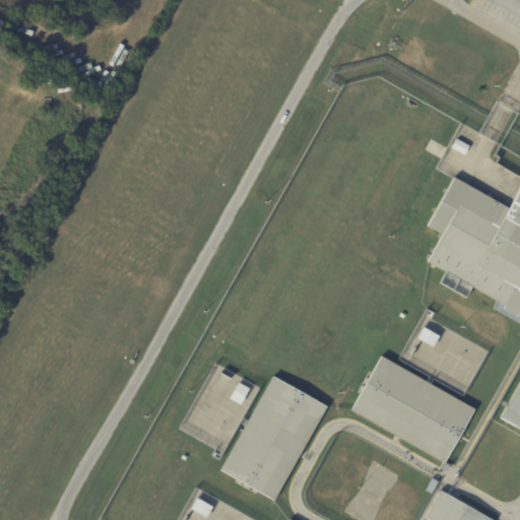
[(456,139),(468,146),(464,155),(451,147),(456,139)]
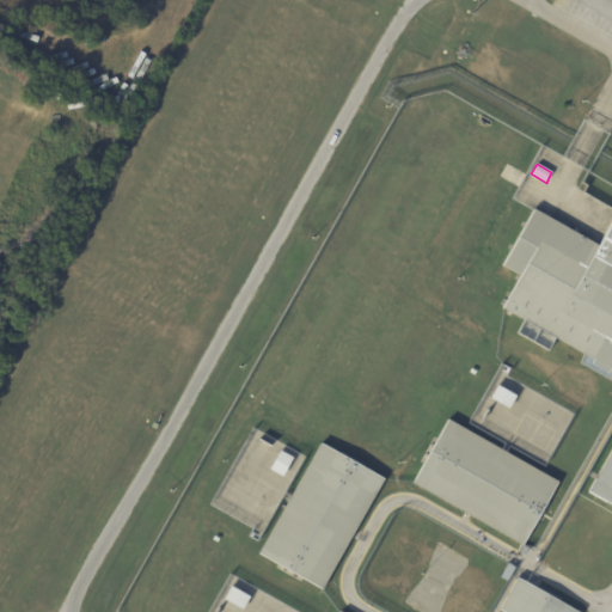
[(611,380),(580,362),(583,355),(555,338),(549,352),(518,334),(524,322),(501,308),(519,276),(501,267),(533,209),(598,245),(611,219),(611,380)]
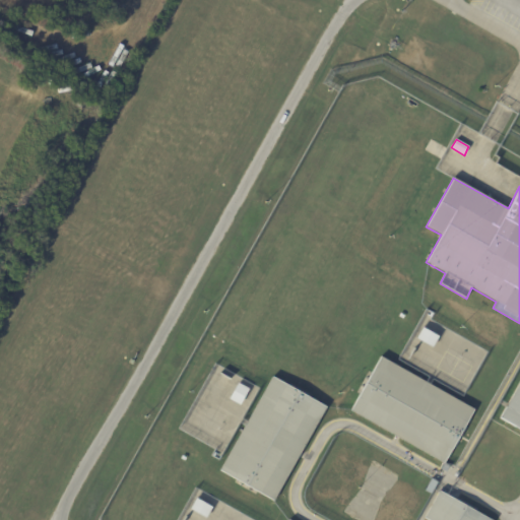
[(438,337),(432,347),(415,338),(421,328),(438,337)]
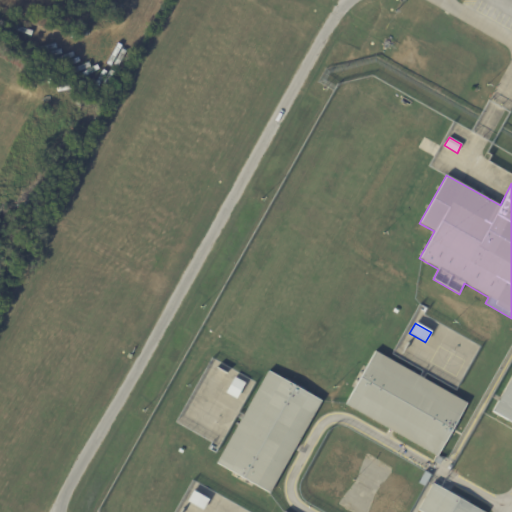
[(418,376),(467,404),(437,457),(345,404),(375,351),(418,376)]
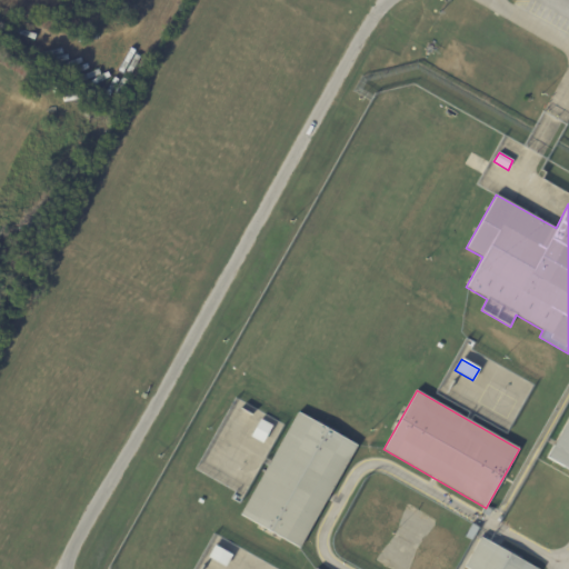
[(316,422),(357,446),(299,549),(240,516),(298,412),(316,422)]
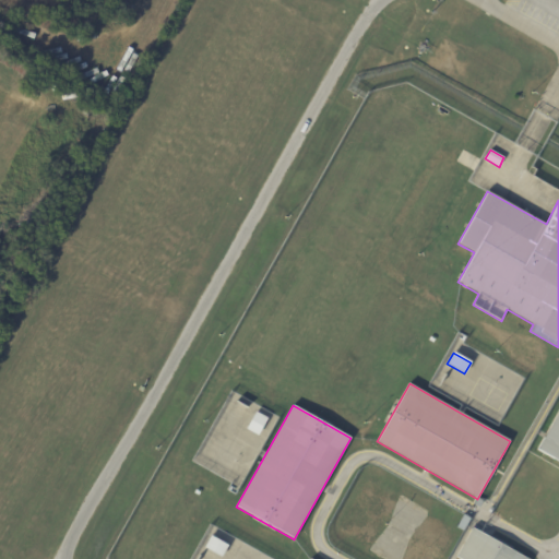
[(558,463),(536,451),(558,409),(558,463)]
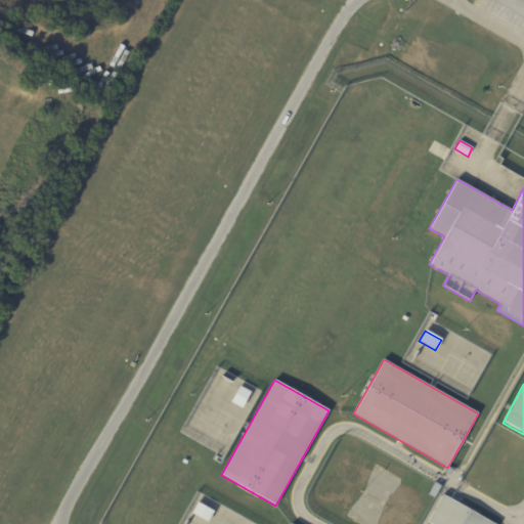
[(229,402),(238,386),(250,393),(241,408),(229,402)]
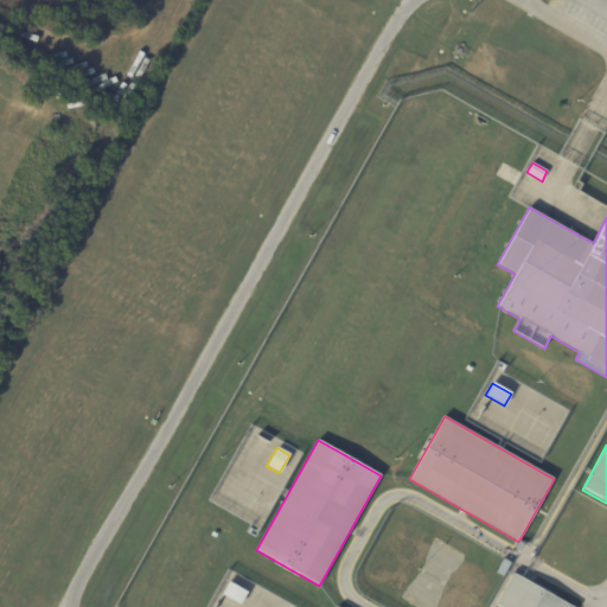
[(503,560),(510,563),(503,576),(496,573),(503,560)]
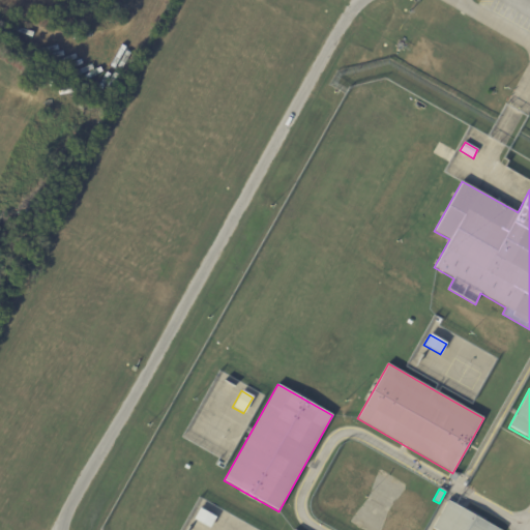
[(465,510),(499,529),(433,529),(432,529),(447,501),(465,510)]
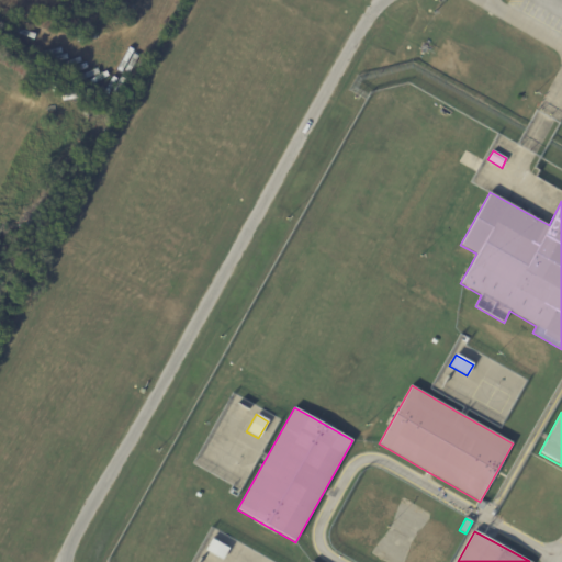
[(211,539),(228,549),(222,560),(204,550),(211,539)]
